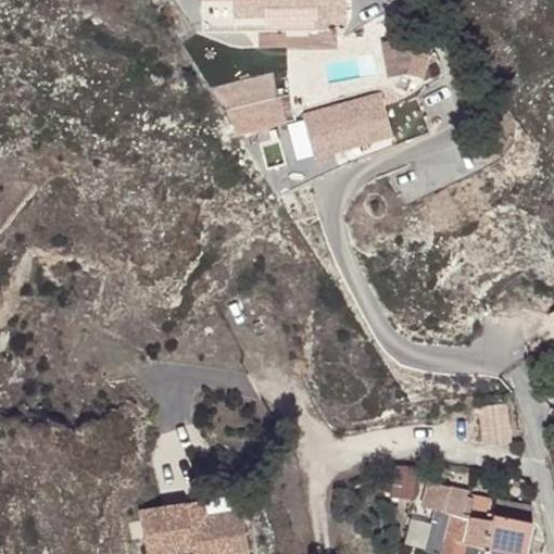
[(233,0),(233,1),(244,1),(266,0),(266,10),(290,10),(330,10),(347,9),(345,0),(233,0)]
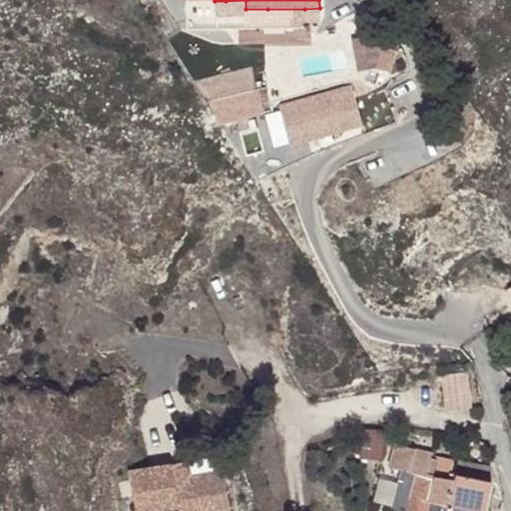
[(245,0),(225,1),(225,15),(268,15),(268,9),(245,9),(245,0)]
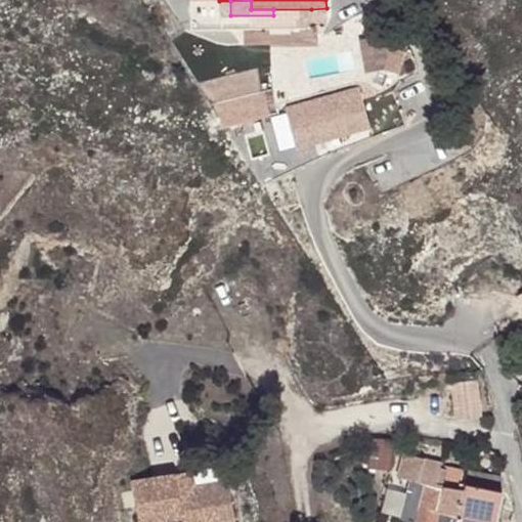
[(394,30),(382,36),(392,55),(388,71),(400,73),(405,51),(394,30)]
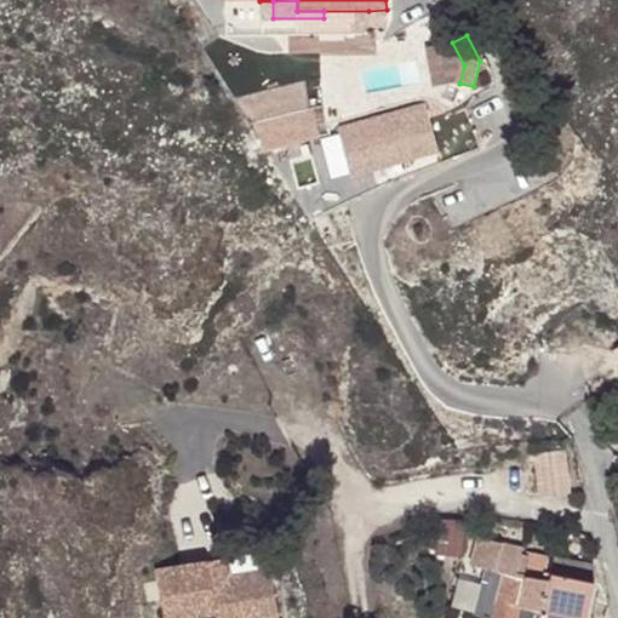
[(427,103),(338,127),(352,176),(439,153),(427,103)]
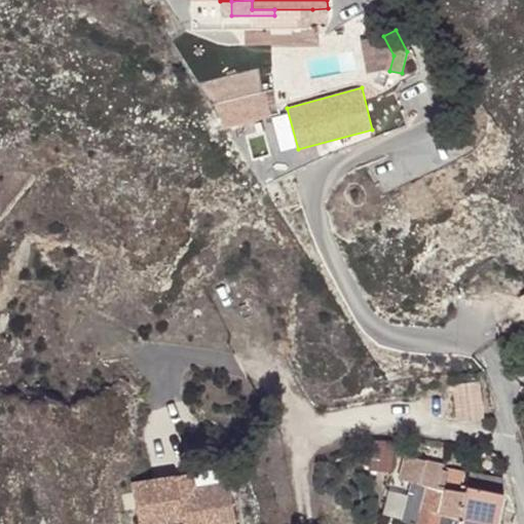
[(272,116),(267,94),(211,105),(225,127),(272,116)]
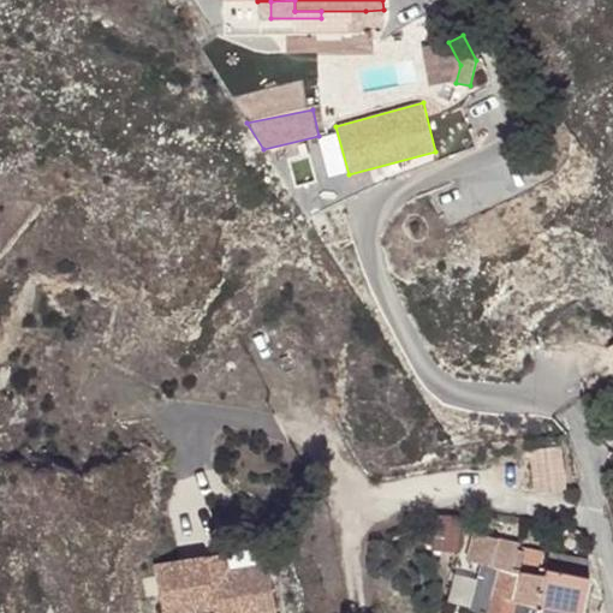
[(558,451),(531,454),(535,493),(563,492),(558,451)]
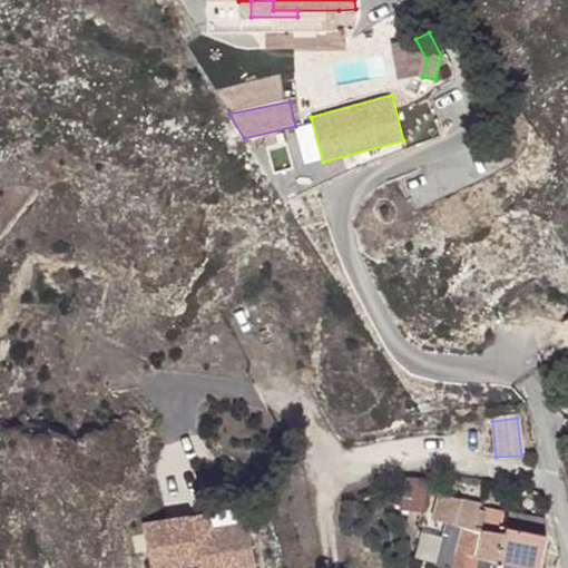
[(420,511),(409,477),(403,477),(400,509),(420,511)]
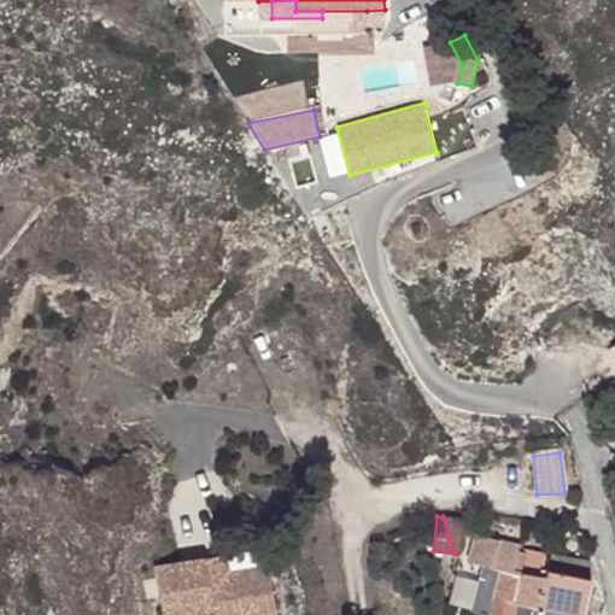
[(463,519),(443,516),(455,554),(461,554),(463,519)]
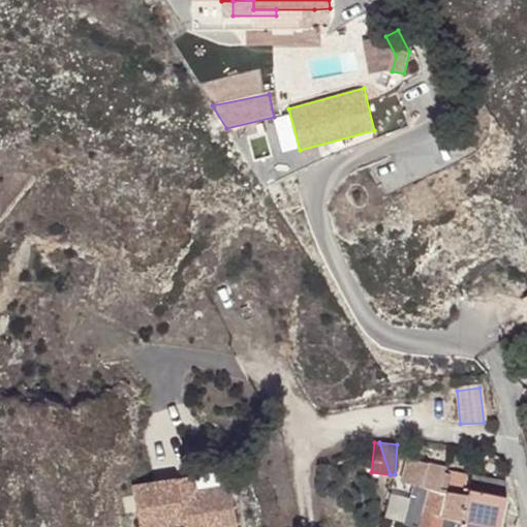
[(465,526),(467,520),(499,526),(506,495),(504,495),(470,489),(466,488),(465,493),(446,490),(447,484),(450,474),(443,473),(443,467),(406,458),(400,482),(413,486),(404,523),(411,526),(465,526)]
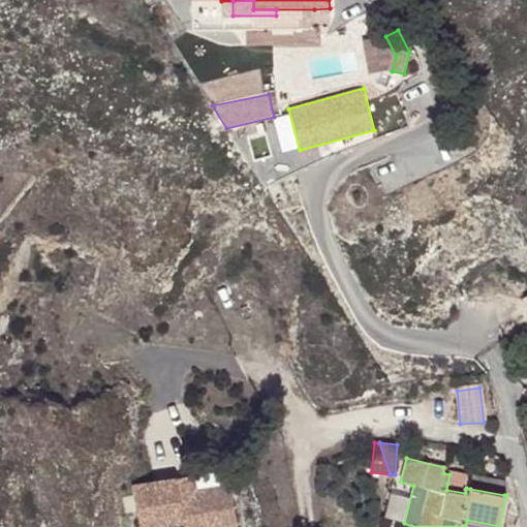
[(470,489),(504,495),(507,483),(473,475),(470,489)]
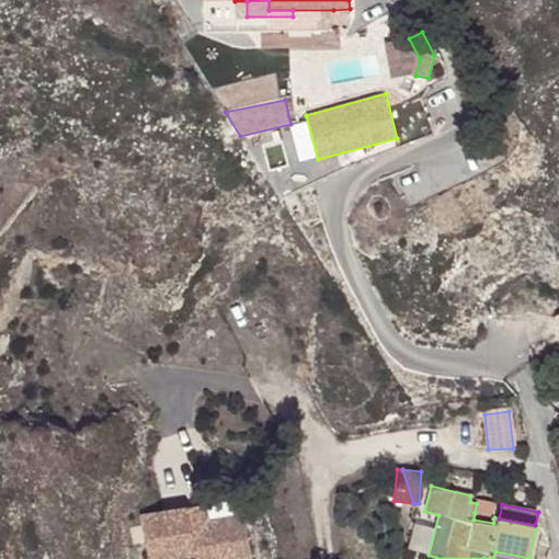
[(203,508),(186,512),(191,528),(208,523),(203,508)]
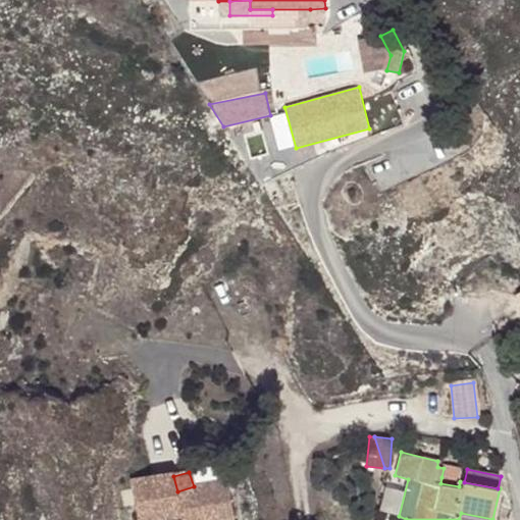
[(173,476),(131,488),(139,519),(180,519),(186,518),(186,519),(239,519),(226,477),(194,486),(177,491),(173,476)]
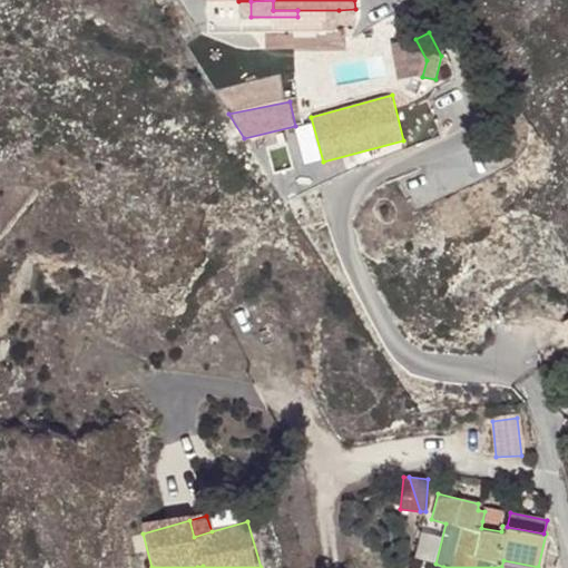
[(482,521),(481,528),(501,531),(502,526),(482,521)]
